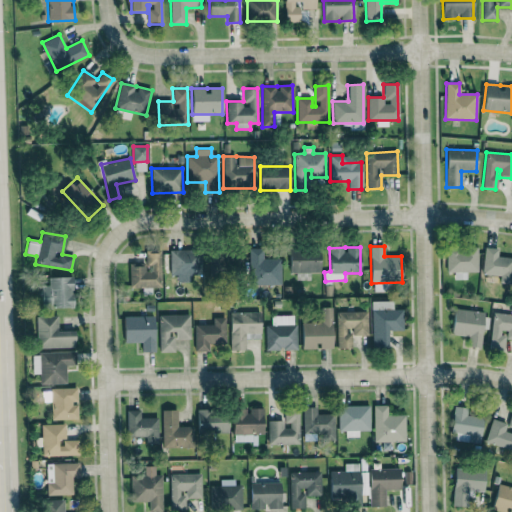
[(477,248),(446,247),(446,272),(454,272),(454,279),(466,280),(466,272),(477,272),(477,248)]
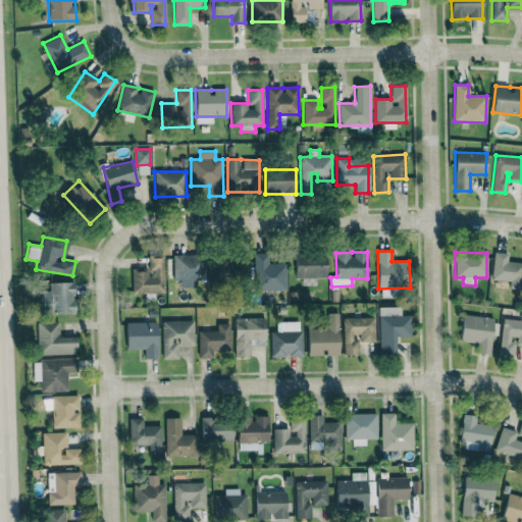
[(286,263),(268,264),(268,253),(254,253),(255,291),(286,291),(286,263)]
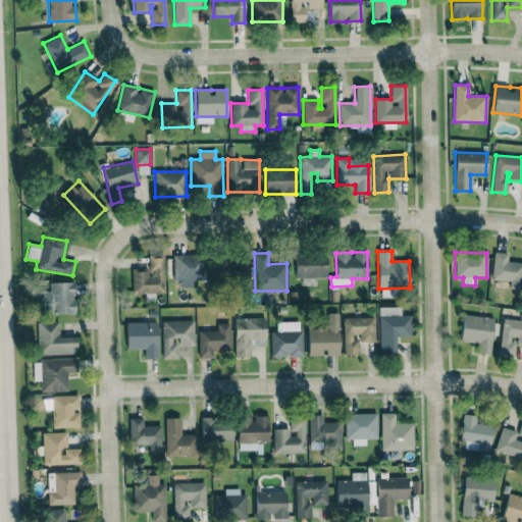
[(510,289),(521,289),(521,262),(507,262),(508,253),(493,253),(492,280),(510,280),(510,289)]
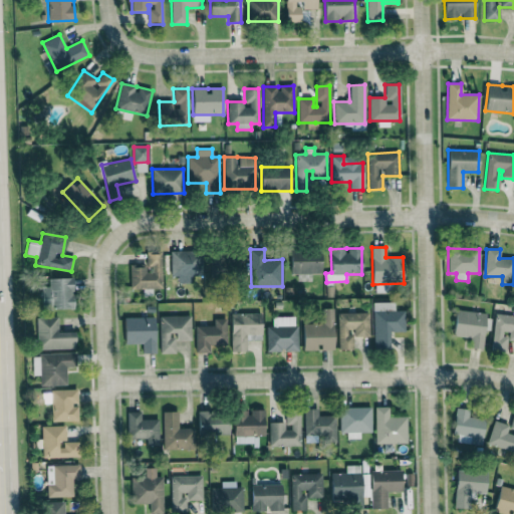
[(192,283),(192,275),(202,275),(203,253),(171,251),(170,276),(178,276),(178,282),(192,283)]
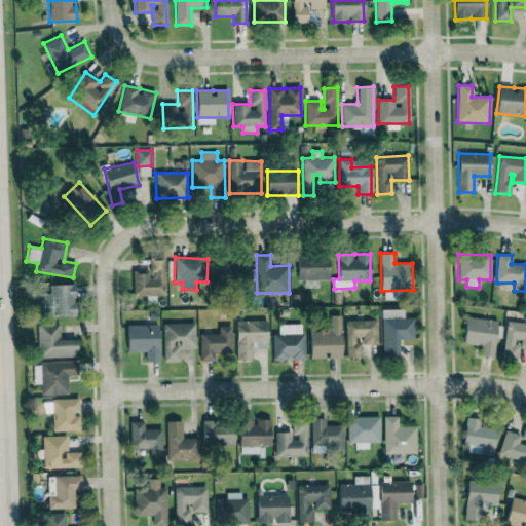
[(329,257),(298,257),(297,279),(328,280),(329,257)]
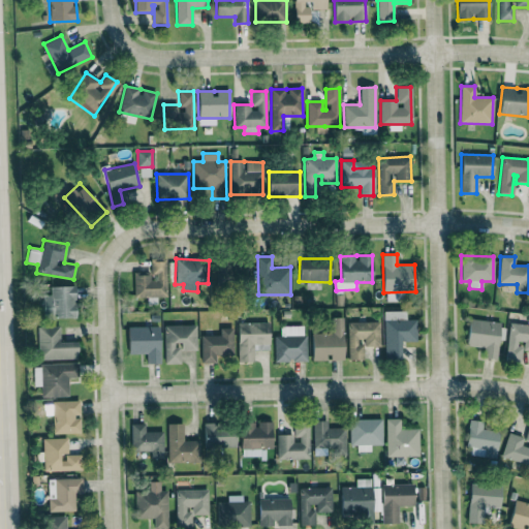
[(166,297),(165,260),(149,261),(150,274),(133,275),(134,298),(166,297)]
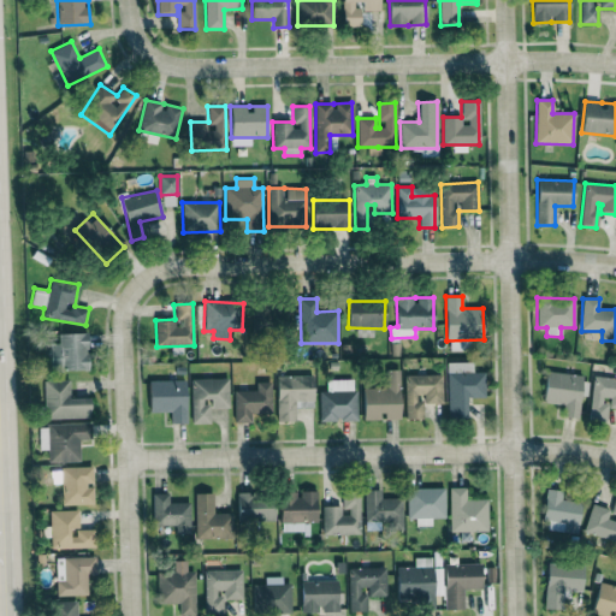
[(268,308),(242,311),(244,326),(270,323),(268,308)]
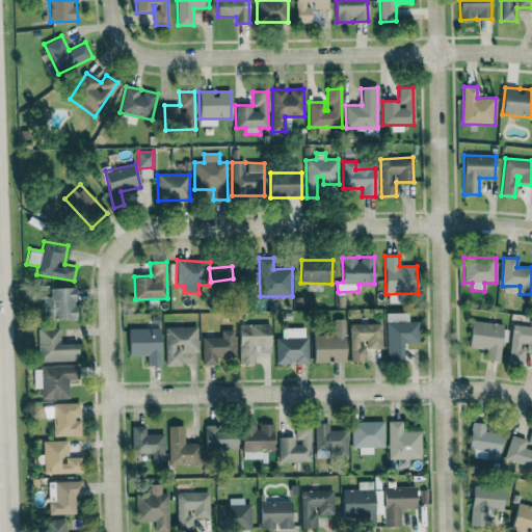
[(50,288),(50,296),(42,297),(43,320),(76,319),(76,288),(50,288)]
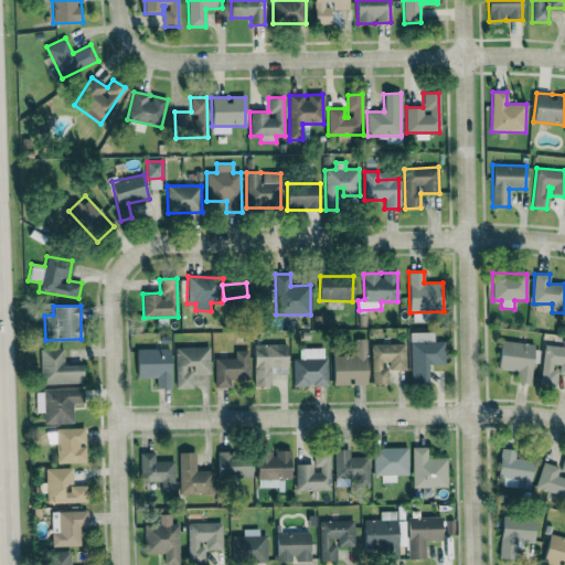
[(445,341),(434,342),(434,332),(411,333),(412,383),(428,383),(428,365),(445,364),(445,341)]
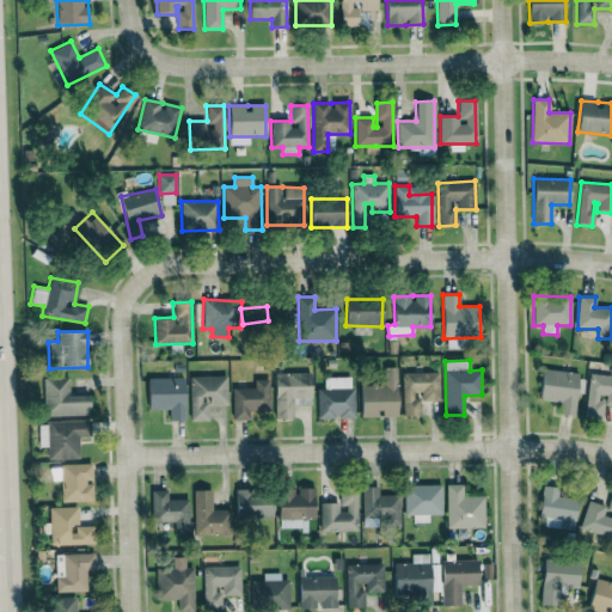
[(360,386),(361,417),(380,417),(398,416),(397,367),(384,368),(384,385),(360,386)]
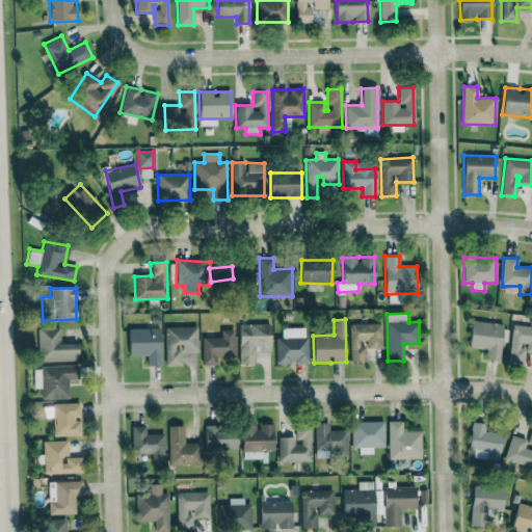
[(472,321),(469,348),(486,350),(485,360),(501,362),(505,325),(472,321)]
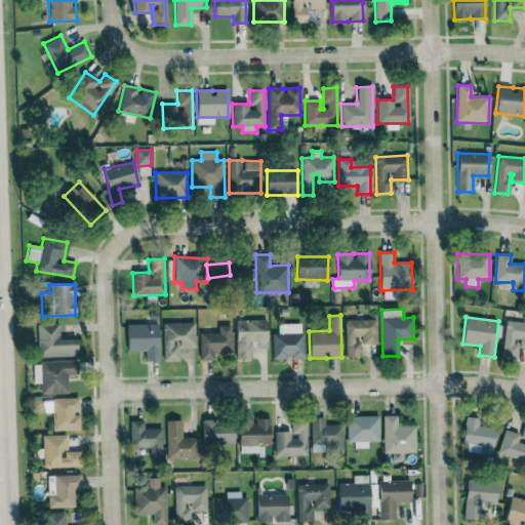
[(345,320),(346,357),(360,357),(360,345),(377,345),(376,319),(345,320)]
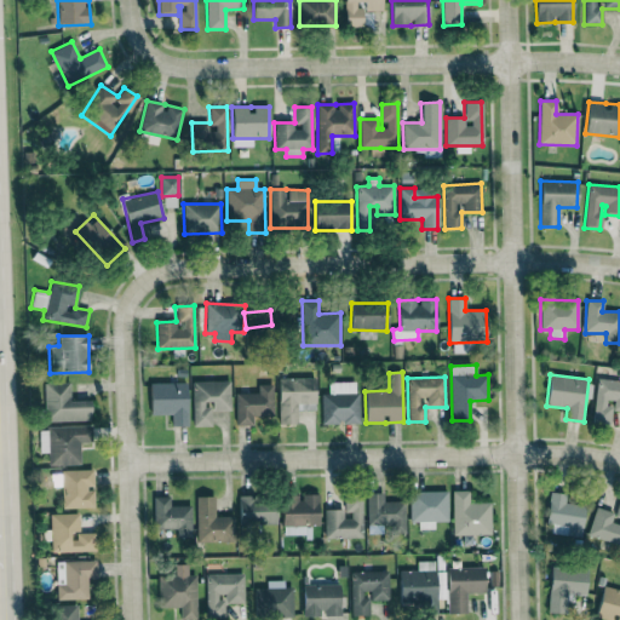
[(279,424),(298,424),(297,411),(315,411),(315,378),(279,378),(279,424)]
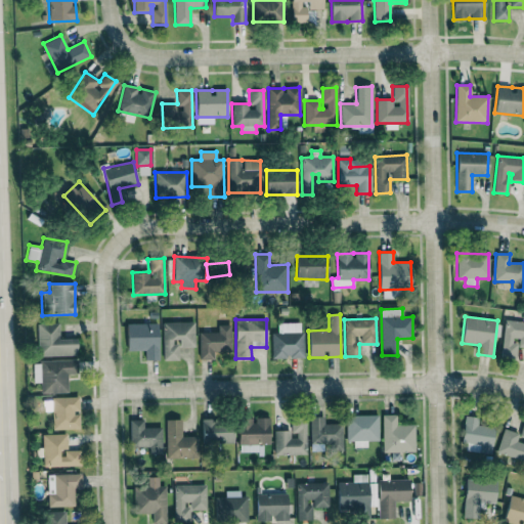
[(193,321),(162,322),(163,360),(178,360),(178,347),(194,347),(193,321)]
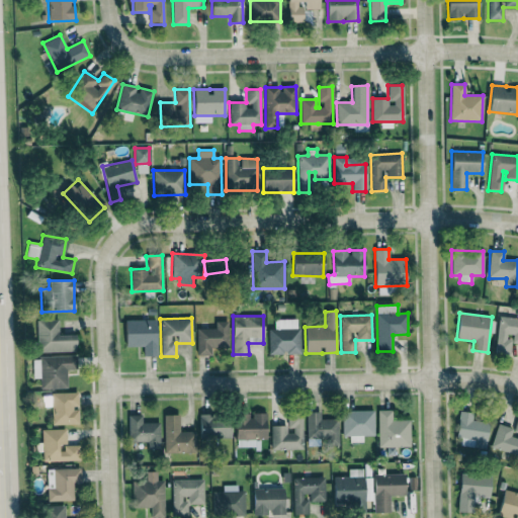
[(510,355),(511,343),(517,343),(517,318),(498,318),(496,354),(510,355)]
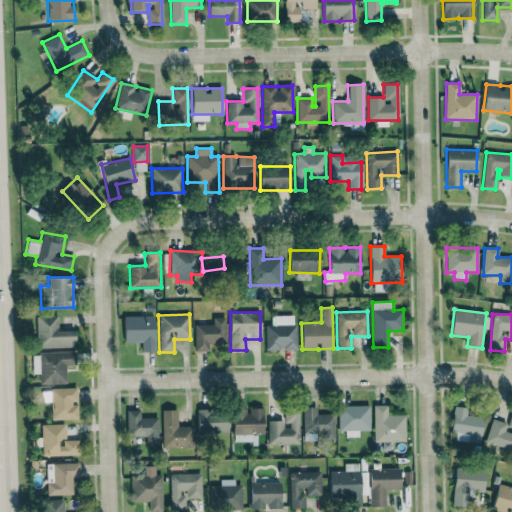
[(266,350),(295,349),(295,315),(271,316),(271,325),(265,325),(266,350)]
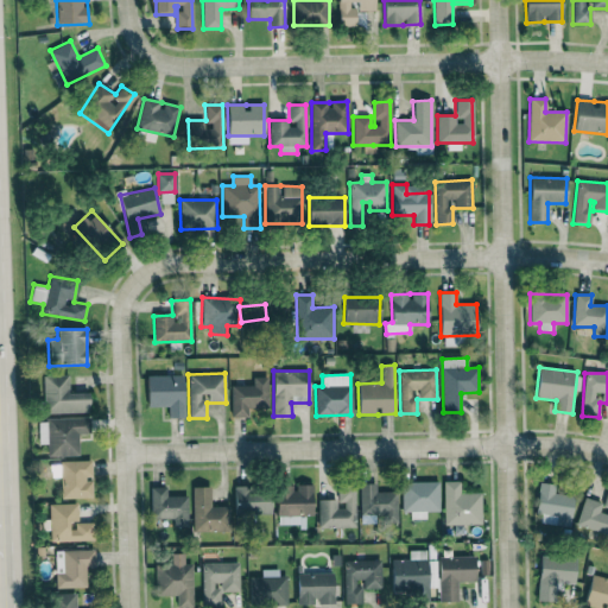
[(44,413),(89,412),(88,393),(69,393),(68,375),(43,375),(44,413)]
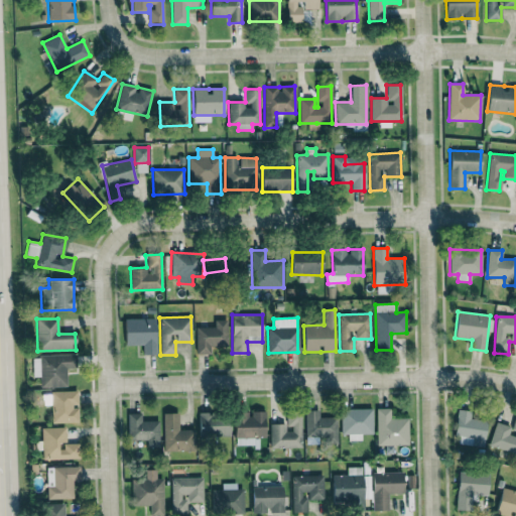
[(124,318),(125,346),(142,346),(142,355),(156,355),(155,318),(124,318)]
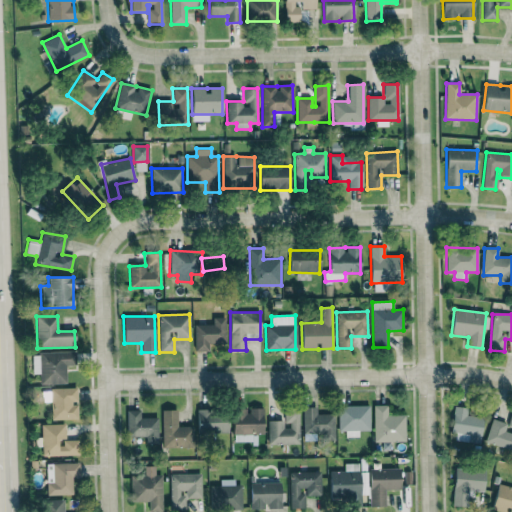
[(195,324),(194,351),(209,351),(209,345),(225,345),(225,317),(213,317),(213,324),(195,324)]
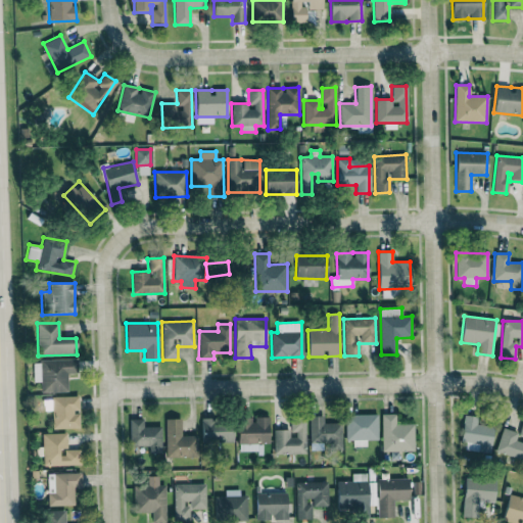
[(34,382),(41,382),(41,392),(67,392),(67,374),(77,374),(77,360),(33,361),(34,382)]
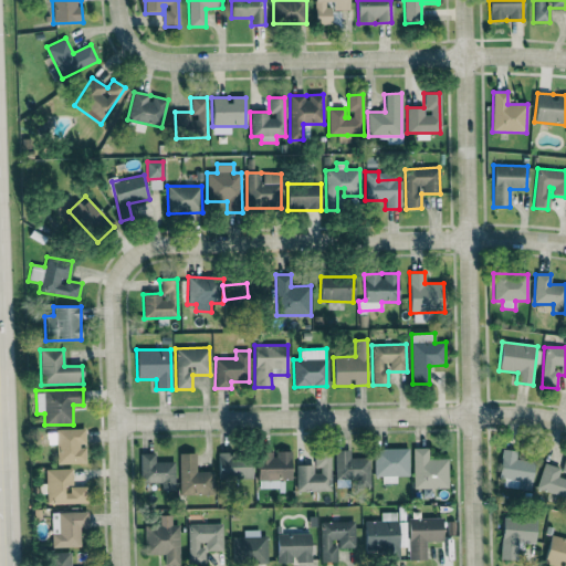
[(86,446),(85,430),(49,431),(49,442),(56,442),(58,464),(86,463),(85,446),(86,446)]
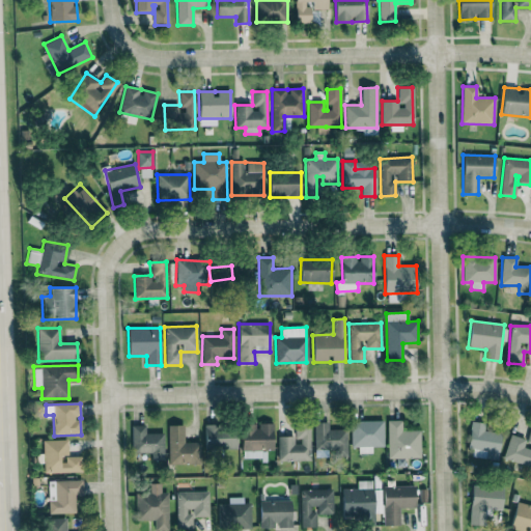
[(384,446),(383,420),(351,421),(352,447),(359,447),(359,453),(371,453),(371,447),(384,446)]
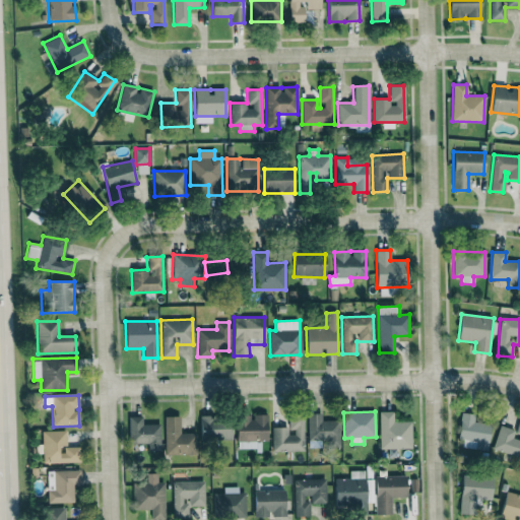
[(411,449),(411,421),(393,421),(393,411),(379,411),(380,449),(411,449)]
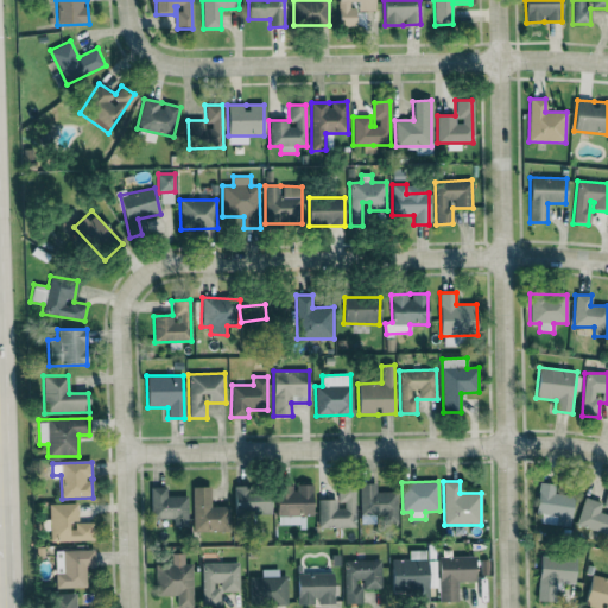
[(360,485),(360,520),(398,519),(397,492),(377,492),(375,483),(360,485)]
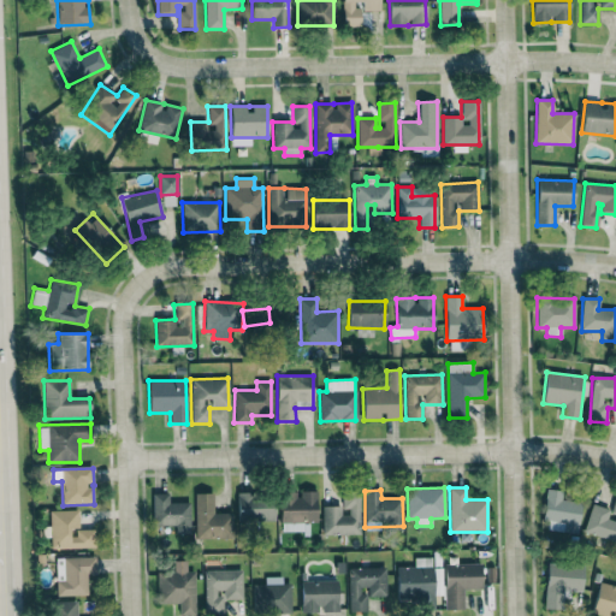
[(280,532),(308,532),(308,522),(317,522),(317,491),(298,491),(298,492),(282,492),(280,532)]
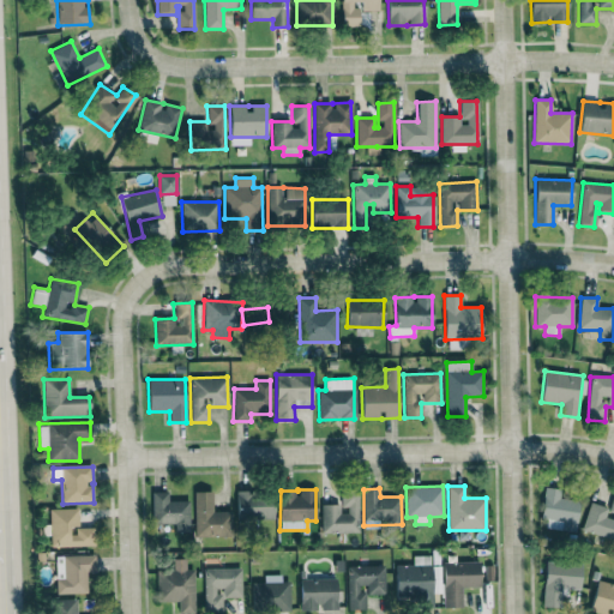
[(540,519),(576,525),(581,495),(545,489),(540,519)]
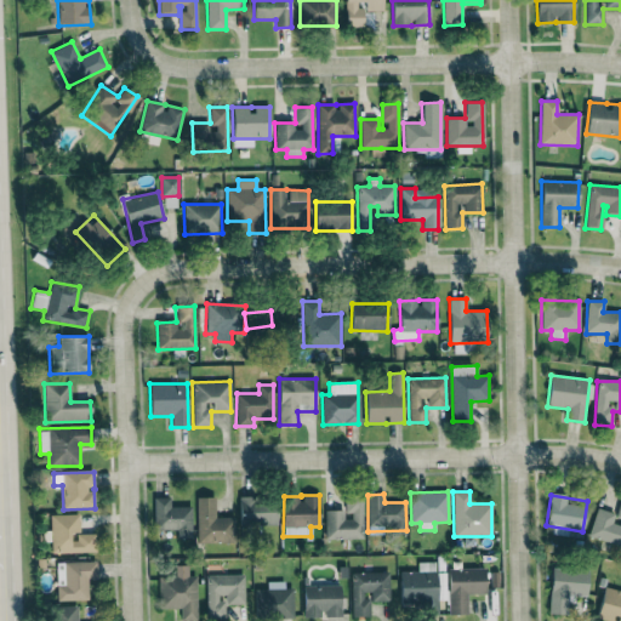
[(153,497),(154,530),(177,529),(177,537),(192,537),(191,507),(170,507),(170,497),(153,497)]
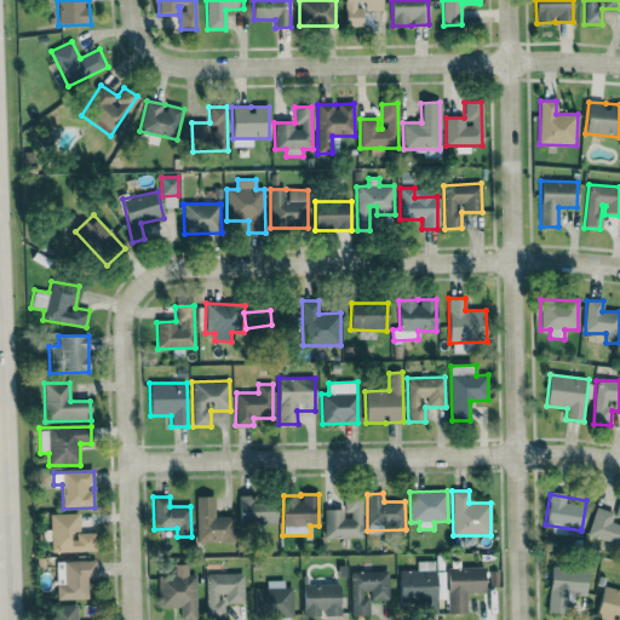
[(196,497),(197,543),(234,541),(234,516),(214,517),(214,497),(196,497)]
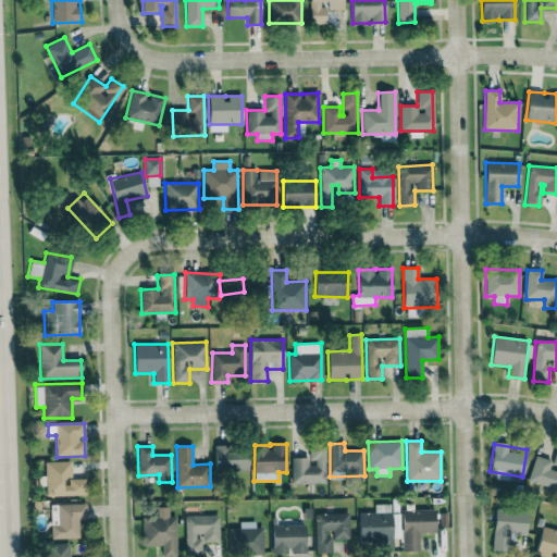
[(214,446),(214,471),(248,470),(247,446),(214,446)]
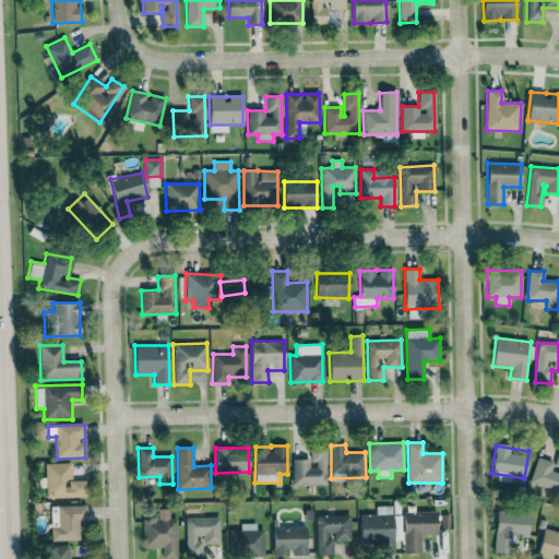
[(293,485),(328,485),(326,449),(310,449),(310,460),(292,460),(293,485)]
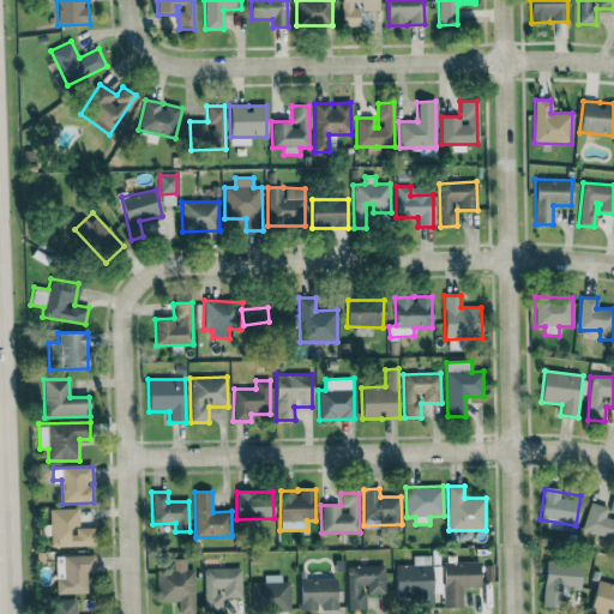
[(613,494),(613,495),(609,507),(590,503),(582,530),(613,540),(613,494)]
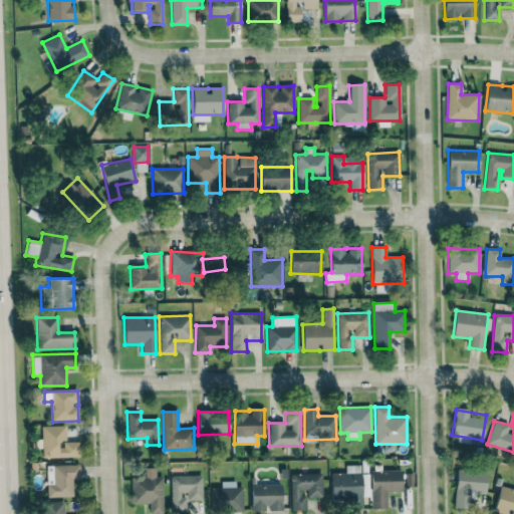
[(41,427),(41,458),(79,457),(79,442),(65,442),(65,426),(41,427)]
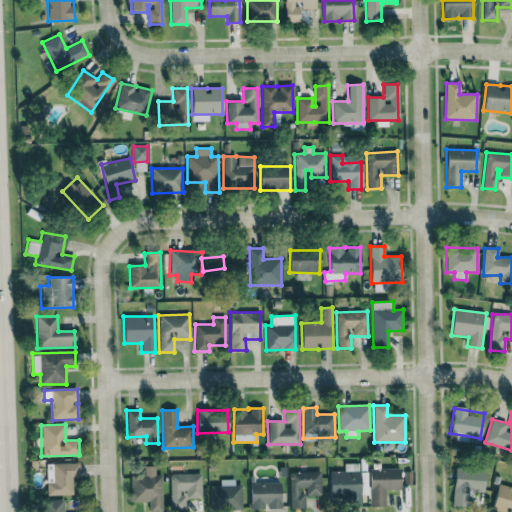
[(46,464),(47,495),(73,495),(72,477),(80,477),(79,463),(46,464)]
